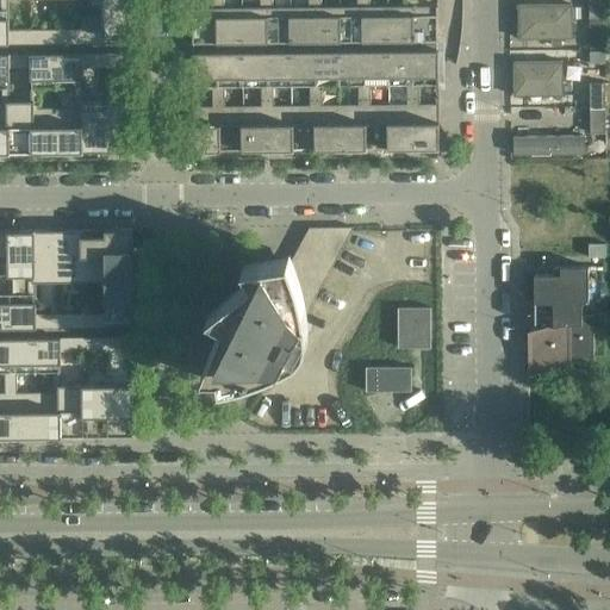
[(130,29),(129,0),(0,0),(0,44),(106,43),(106,29),(130,29)]
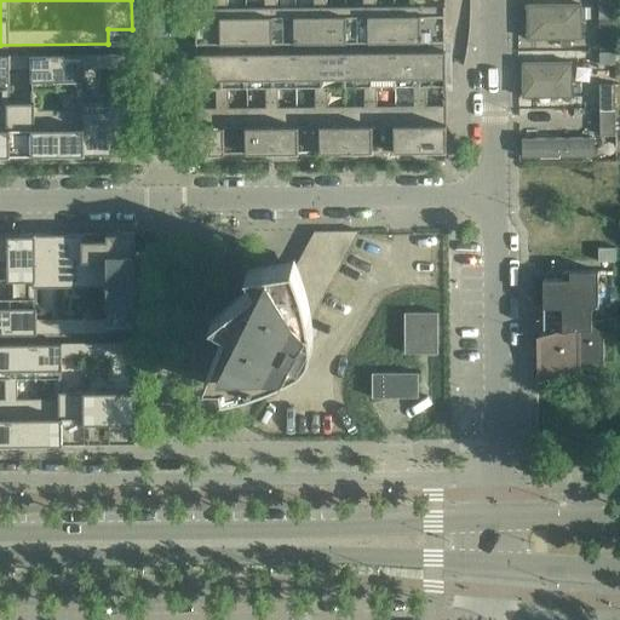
[(446,40),(445,0),(195,0),(196,6),(196,44),(446,40)]
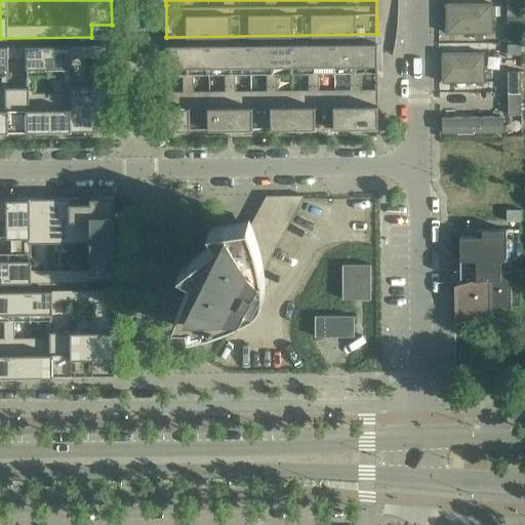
[(520,16),(519,0),(507,0),(508,16),(520,16)]
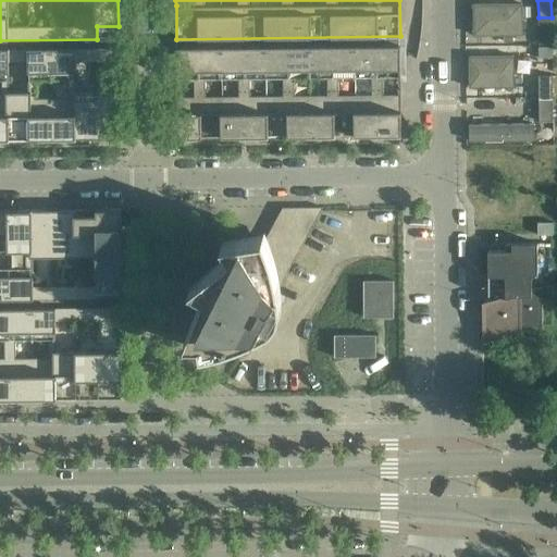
[(522,2),(473,3),(473,35),(504,34),(504,40),(514,40),(514,34),(523,34),(522,2)]
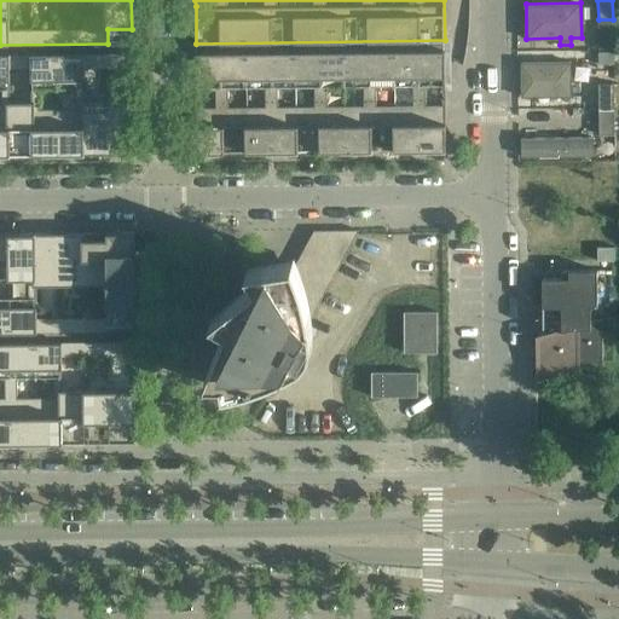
[(446,150),(445,64),(445,50),(196,53),(197,152),(213,152),(213,155),(215,155),(215,152),(233,152),(233,155),(236,155),(236,152),(259,152),(259,154),(261,154),(261,151),(281,151),(281,154),(283,154),(283,151),(307,151),(307,154),(311,154),(311,151),(333,151),(333,154),(335,154),(335,151),(354,151),(354,152),(357,152),(357,151),(382,150),(382,152),(385,152),(385,150),(406,150),(406,152),(409,152),(409,150),(428,150),(428,152),(431,152),(431,150),(446,150)]
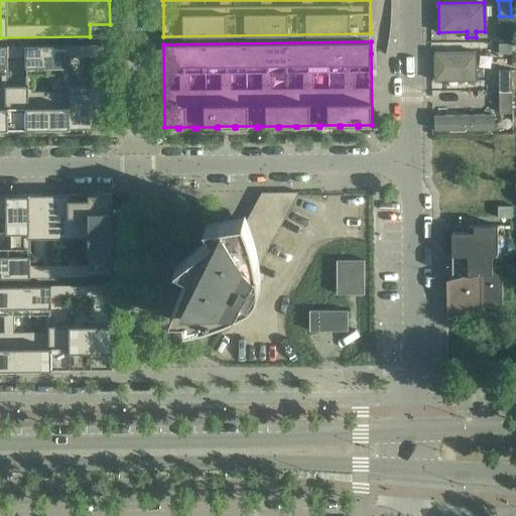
[(111,128),(111,85),(110,44),(0,45),(0,128),(19,129),(19,130),(21,130),(21,129),(37,128),(37,130),(39,130),(39,128),(57,128),(57,130),(60,130),(60,128),(81,128),(81,130),(83,130),(83,128),(96,128),(96,130),(99,130),(99,128),(111,128)]
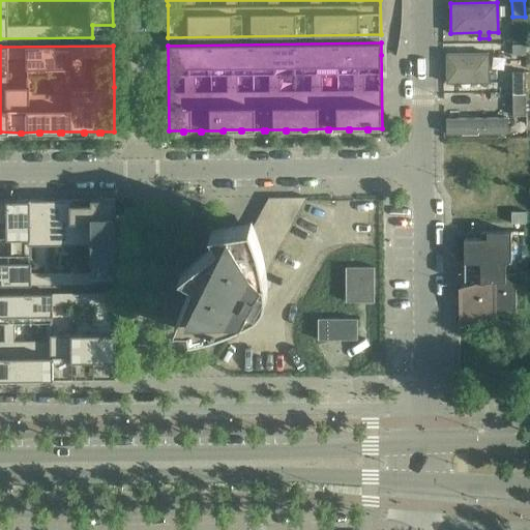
[(490,83),(490,52),(446,52),(446,83),(490,83)]
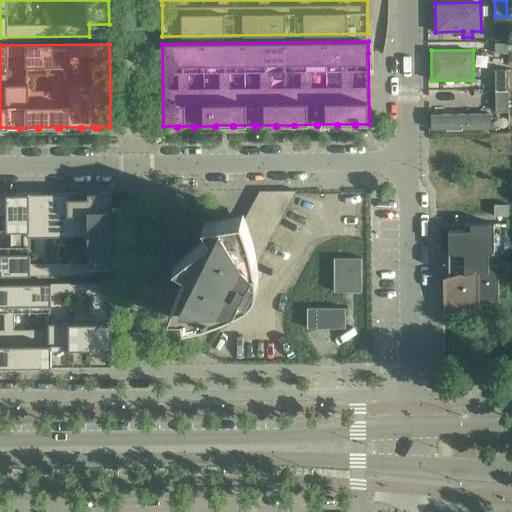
[(508,112),(507,68),(495,68),(496,112),(508,112)]
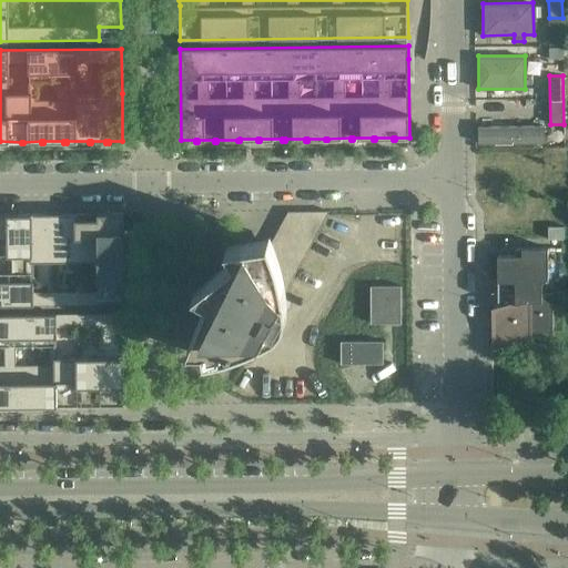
[(545,143),(545,127),(478,127),(478,143),(545,143)]
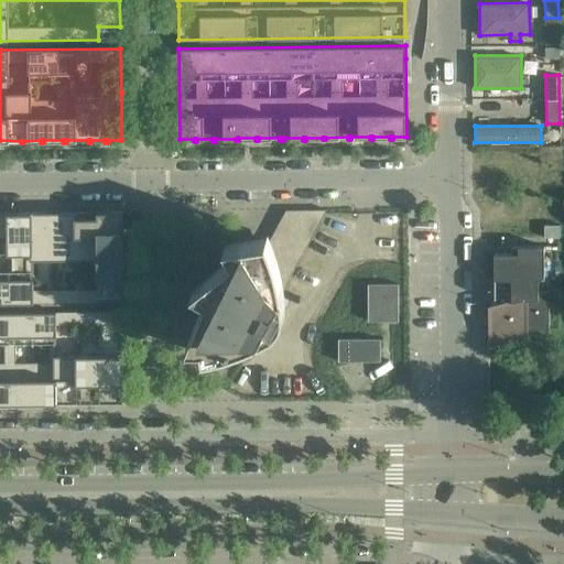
[(123,290),(122,247),(122,212),(108,212),(108,209),(106,209),(106,212),(99,212),(99,210),(98,210),(98,212),(86,212),(86,209),(84,209),(84,212),(69,212),(69,209),(66,210),(66,212),(41,213),(41,210),(39,210),(39,213),(24,213),(24,210),(22,210),(22,213),(0,212),(0,303),(100,303),(100,290),(123,290)]
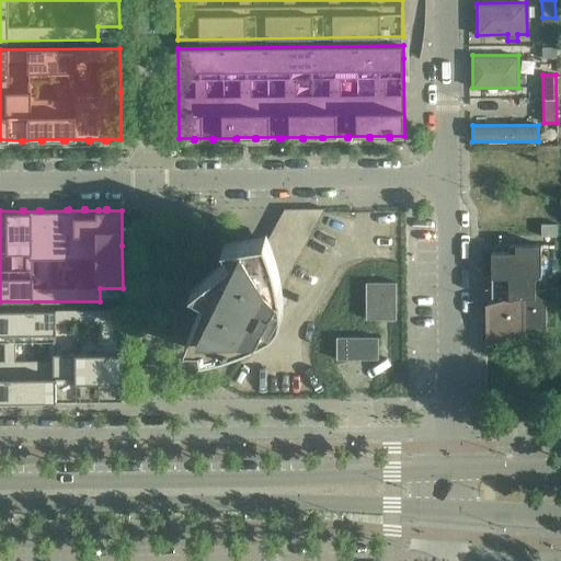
[(282,288),(325,208),(324,208),(285,208),(268,239),(266,235),(265,235),(266,237),(240,240),(243,247),(205,277),(210,281),(193,328),(199,328),(203,353),(202,353),(202,354),(208,353),(215,351),(225,348),(231,346),(247,354),(255,338),(260,335),(264,333),(270,330),(274,327),(276,325),(277,323),(279,321),(281,319),(282,315),(283,312),(284,309),(284,306),(284,299),(283,295),(282,288)]
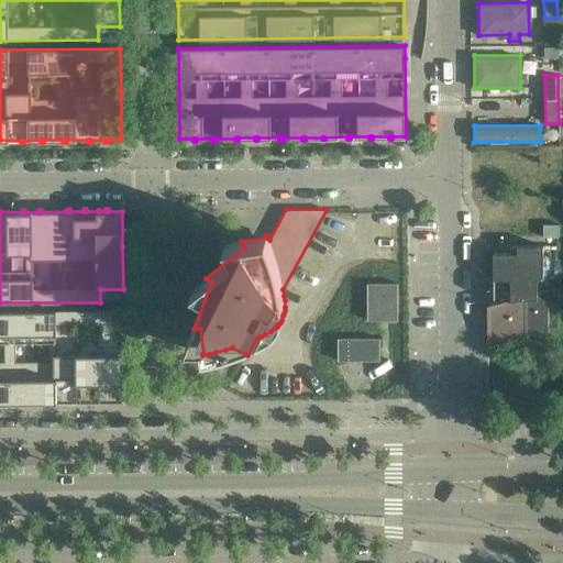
[(559,238),(559,224),(543,224),(543,238),(559,238)]
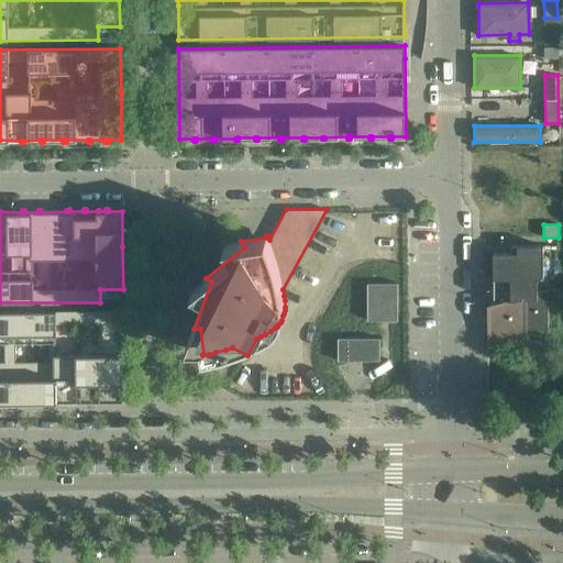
[(549,328),(548,289),(538,290),(538,278),(543,278),(543,246),(510,246),(510,253),(494,253),(494,305),(489,306),(489,344),(492,343),(526,333),(526,328),(549,328)]
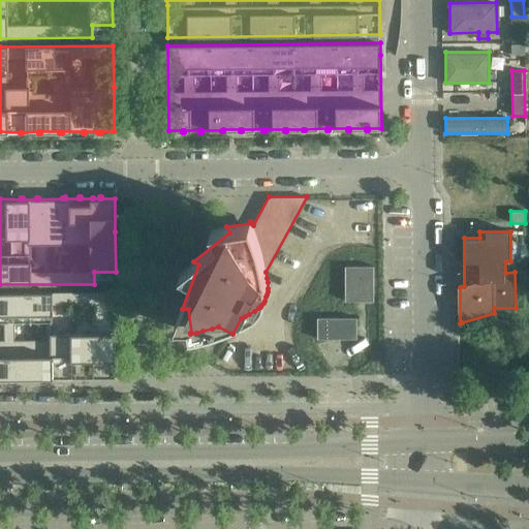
[(374,301),(374,267),(345,267),(345,301),(374,301)]
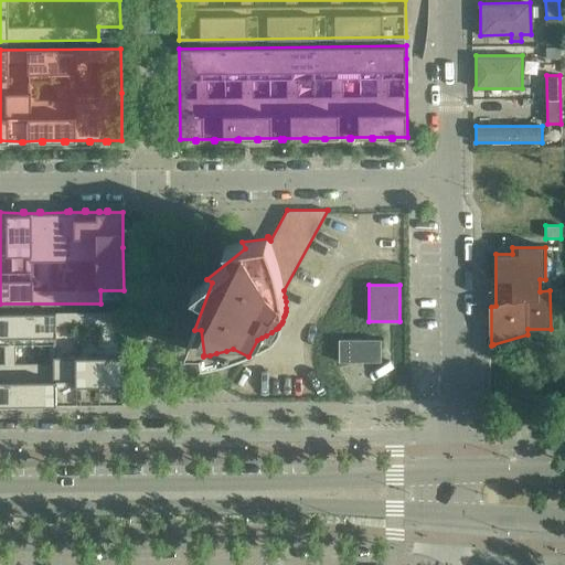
[(125,403),(124,312),(0,312),(0,406),(1,406),(1,404),(23,404),(23,406),(27,406),(27,404),(43,404),(43,406),(45,406),(45,404),(66,404),(66,405),(68,405),(68,404),(92,403),(92,405),(94,405),(94,403),(108,403),(108,405),(110,405),(110,403),(125,403)]
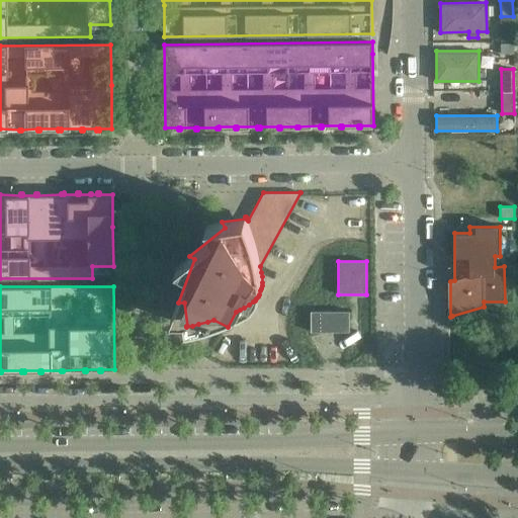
[(350,332),(350,311),(312,312),(312,332),(350,332)]
